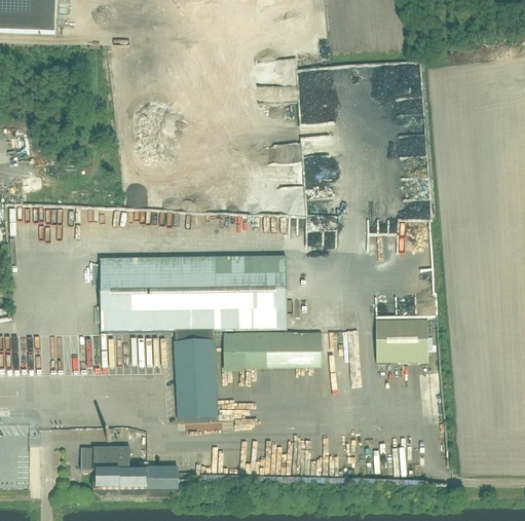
[(0,28),(54,30),(96,32),(96,0),(0,0),(0,28)]
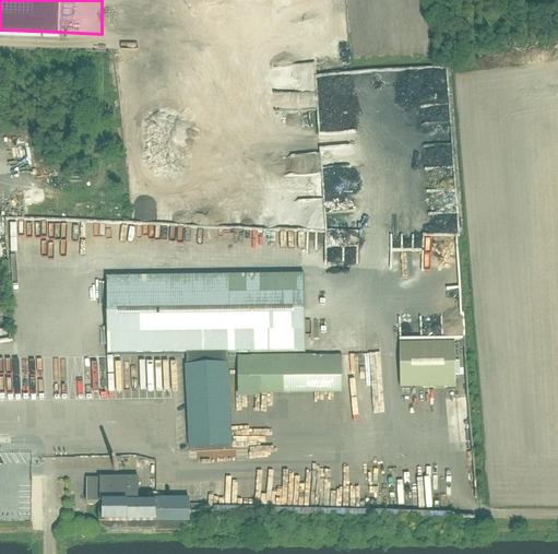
[(225,360),(225,349),(304,348),(303,271),(105,273),(106,351),(186,350),(186,362),(185,362),(189,445),(230,443),(226,360),(225,360)]
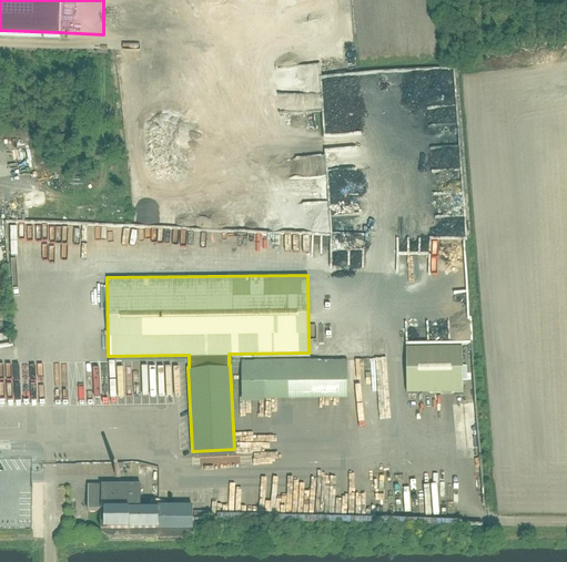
[(406,390),(462,389),(462,344),(405,345),(406,390)]
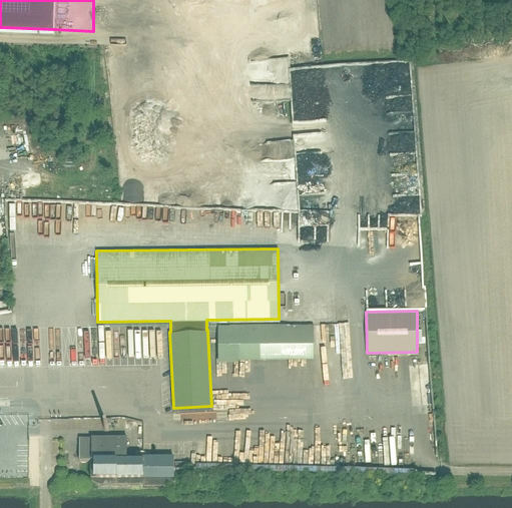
[(217,323),(217,354),(313,353),(313,321),(217,323)]
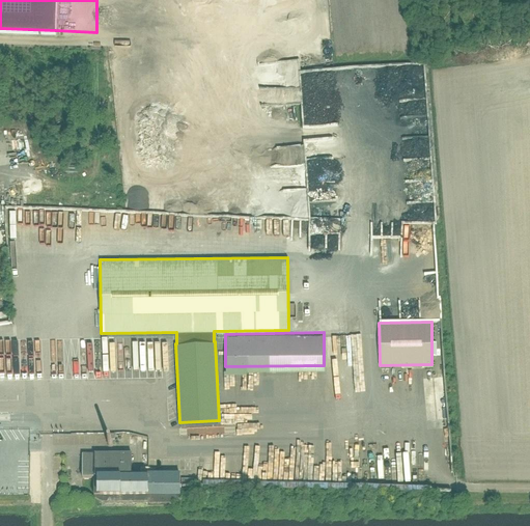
[(93,493),(100,498),(179,497),(179,471),(148,471),(131,471),(131,450),(81,450),(81,475),(93,474),(93,493)]
